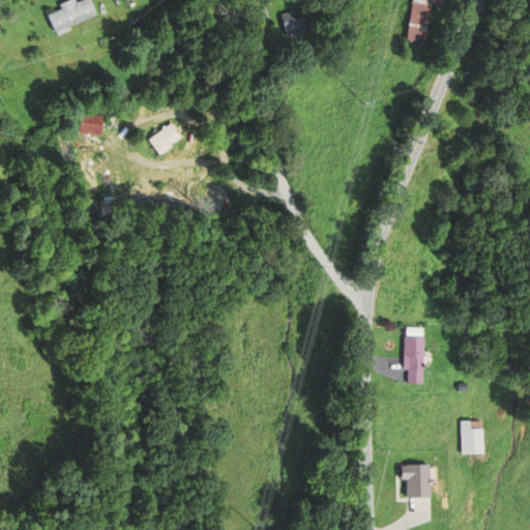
[(94,18),(88,0),(71,0),(56,5),(57,9),(43,12),(50,31),(94,18)]
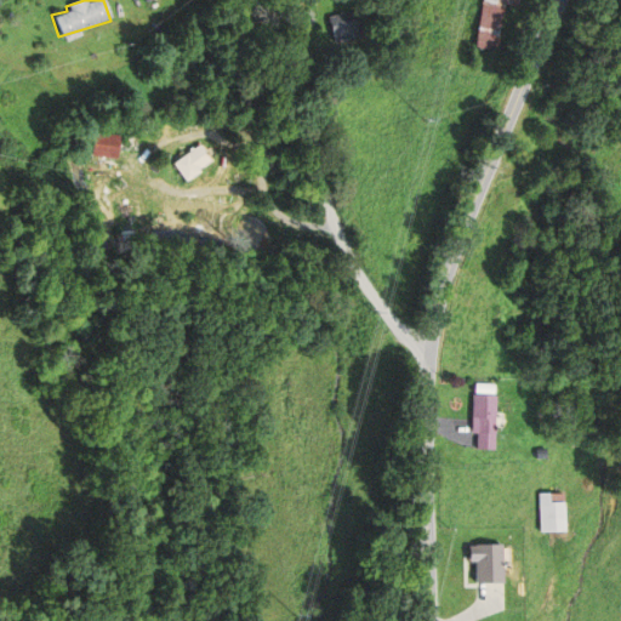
[(486,0),(480,49),(503,52),(510,11),(522,13),(523,0),(486,0)]
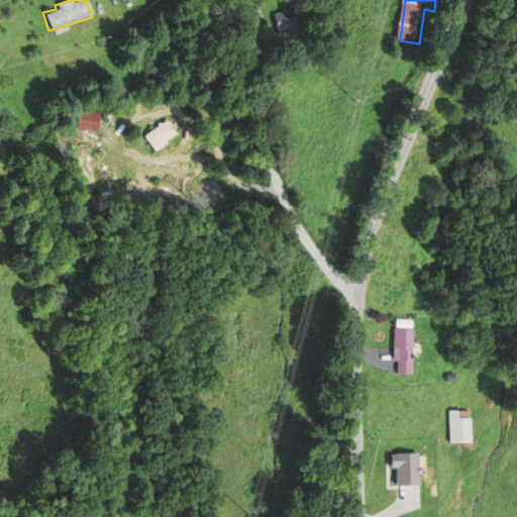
[(308,32),(303,9),(276,15),(281,37),(308,32)]
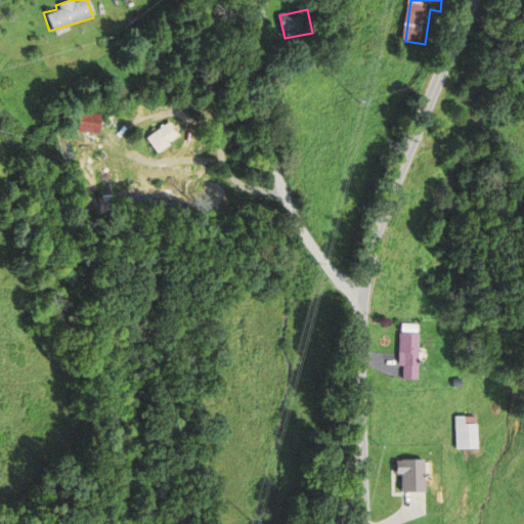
[(99,133),(99,114),(77,114),(77,133),(99,133)]
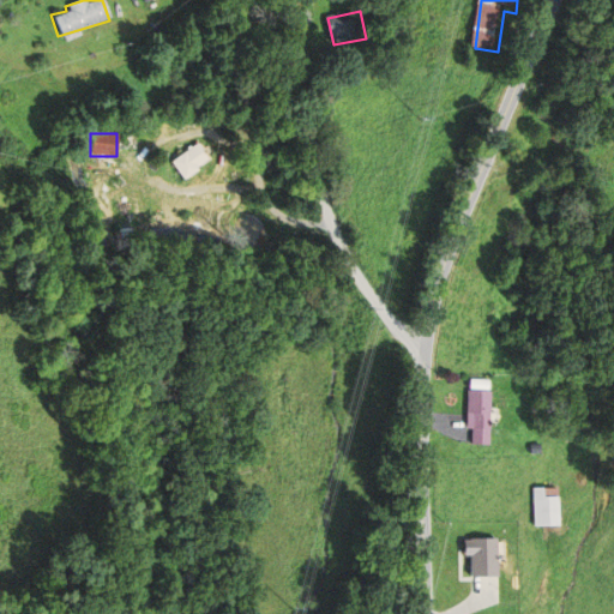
[(173,163),(185,180),(211,162),(200,144),(173,163)]
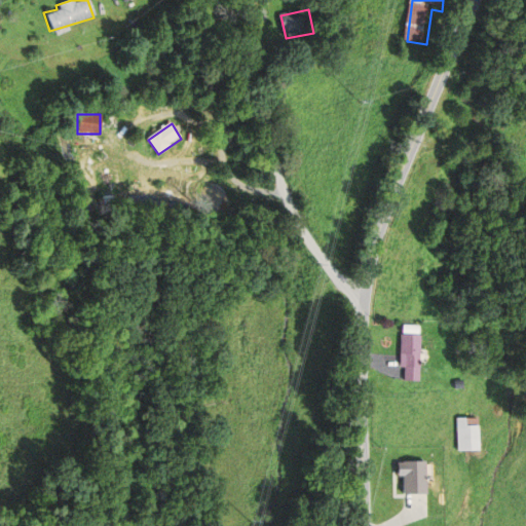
[(422,326),(404,326),(403,379),(421,379),(422,326)]
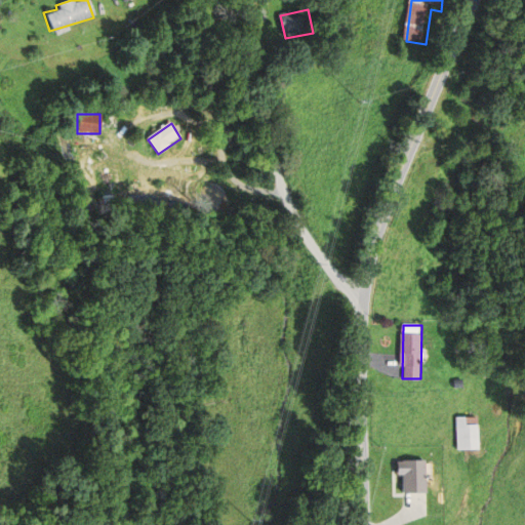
[(458,449),(479,449),(479,425),(467,425),(467,416),(458,416),(458,449)]
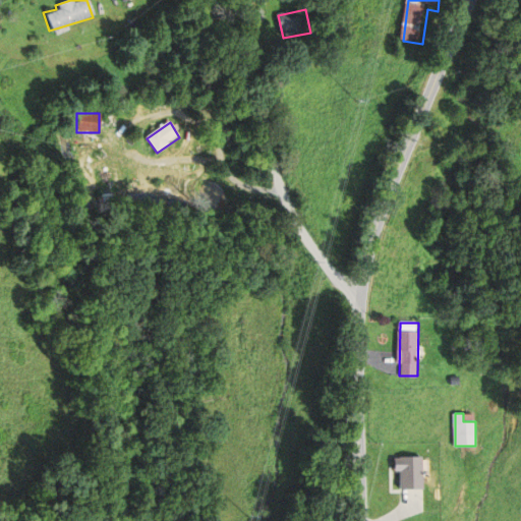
[(424,456),(396,456),(396,471),(400,471),(400,488),(424,488),(424,456)]
